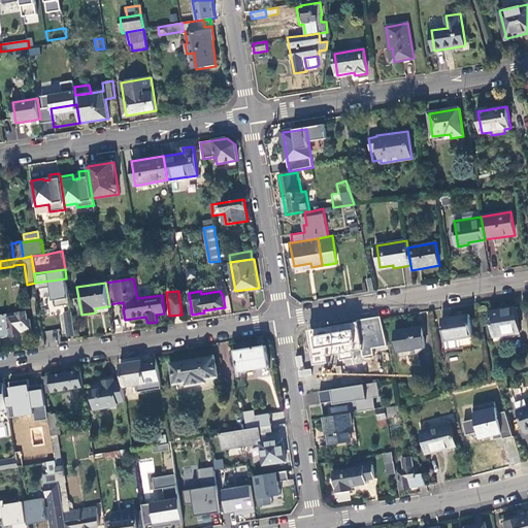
[(515,307),(490,311),(494,340),(509,337),(509,335),(519,333),(515,307)]
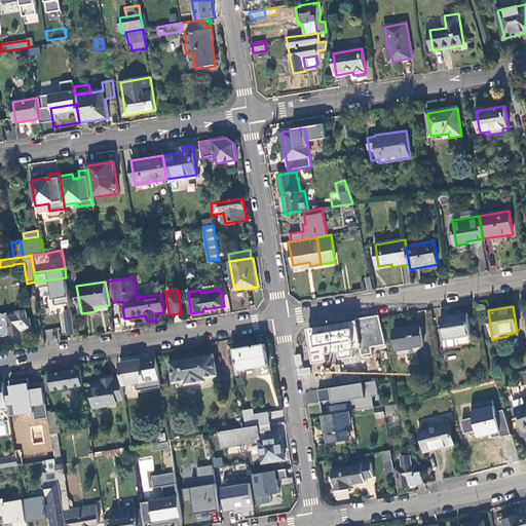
[(7,312),(0,313),(0,336),(8,336),(7,334),(10,333),(11,335),(22,333),(21,331),(32,329),(30,318),(28,318),(26,309),(19,310),(19,311),(16,312),(16,315),(8,316),(7,312)]
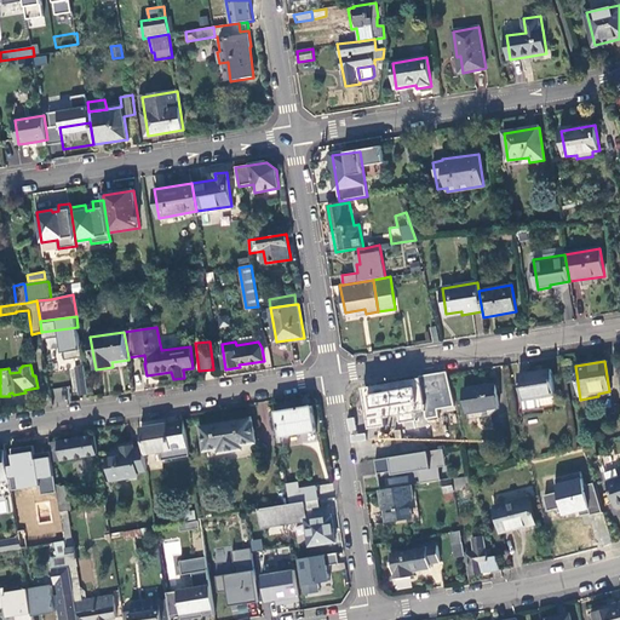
[(79,395),(89,394),(84,366),(75,368),(79,395)]
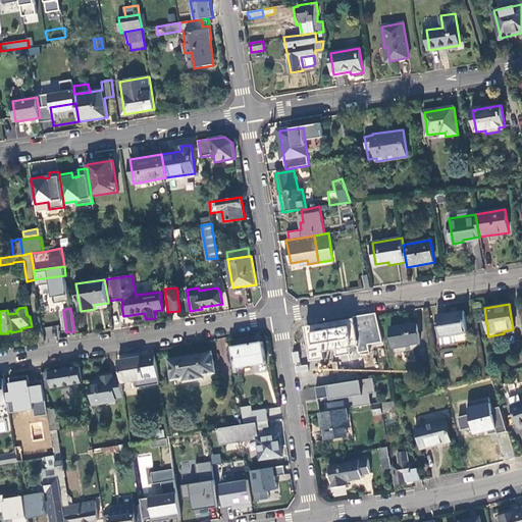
[(465,311),(437,316),(441,345),(453,343),(452,335),(468,332),(465,311)]
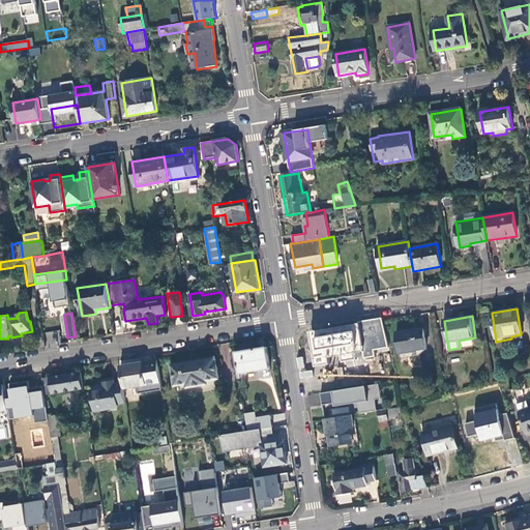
[(43,319),(47,341),(55,340),(53,328),(51,329),(50,318),(43,319)]
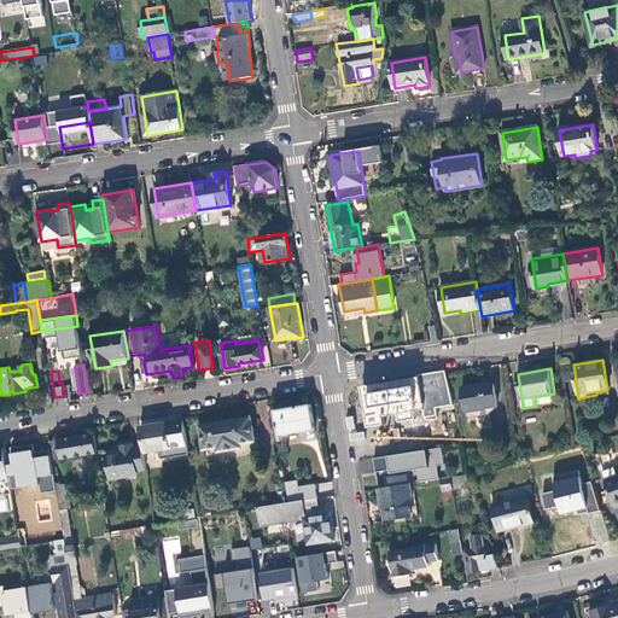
[(448,389),(444,371),(430,373),(432,392),(448,389)]
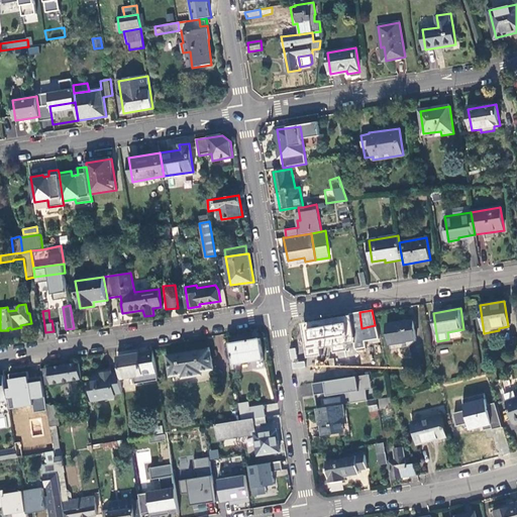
[(413,321),(387,325),(391,349),(409,347),(408,340),(416,339),(413,321)]
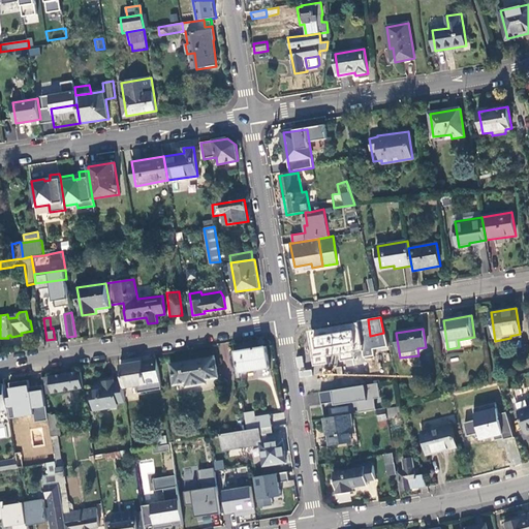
[(314,344),(317,361),(337,358),(334,338),(323,340),(321,332),(308,334),(310,344),(314,344)]
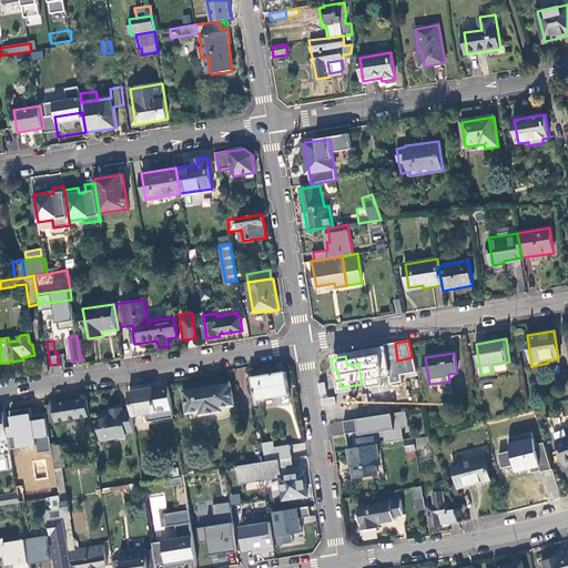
[(286,372),(252,377),(256,399),(290,394),(286,372)]
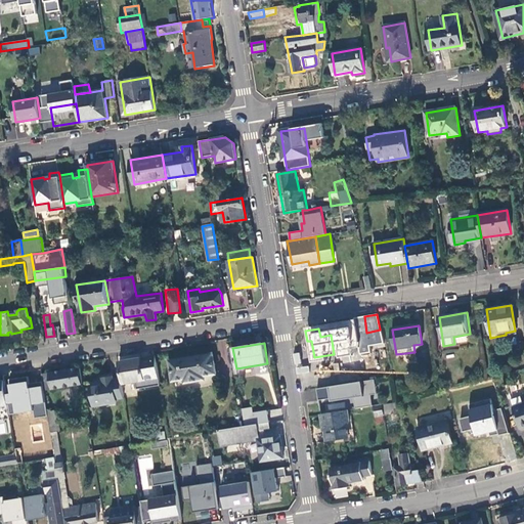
[(213,354),(195,357),(199,381),(205,380),(204,377),(216,375),(213,354)]
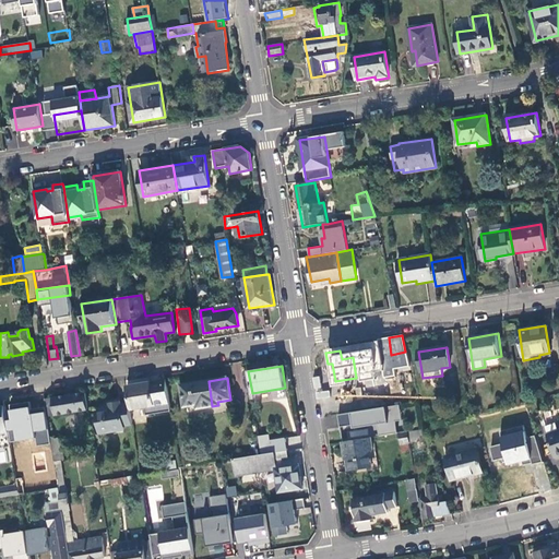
[(199,408),(212,406),(209,381),(182,385),(186,406),(198,405),(199,408)]
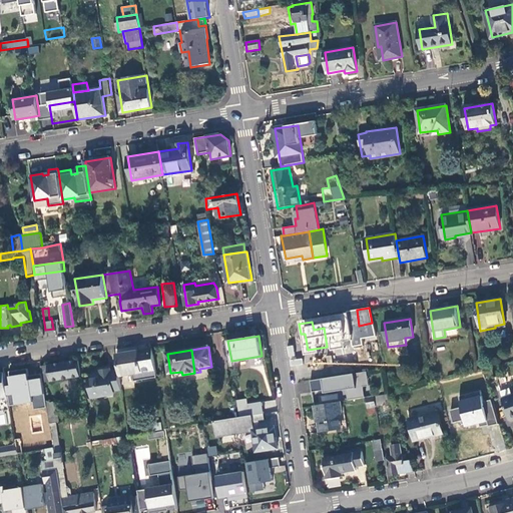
[(117,355),(121,376),(141,373),(141,372),(146,371),(145,363),(140,364),(138,352),(117,355)]
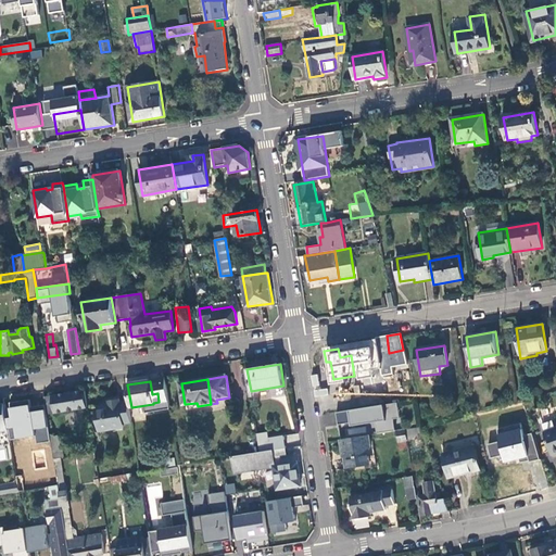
[(55,413),(88,407),(85,391),(52,395),(55,413)]
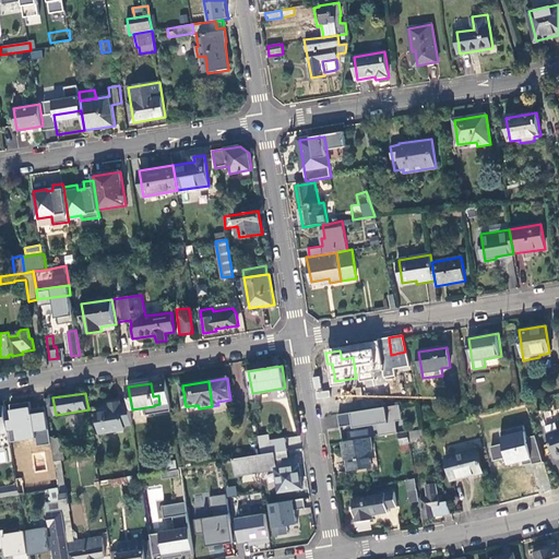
[(125,427),(132,425),(129,404),(120,405),(120,399),(108,401),(110,409),(97,412),(100,432),(125,429),(125,427)]
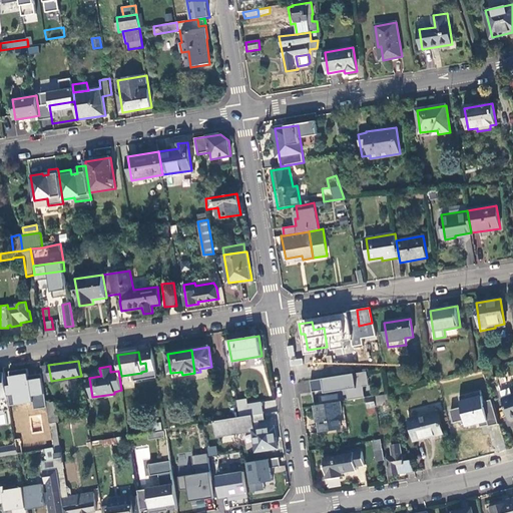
[(36,406),(47,404),(47,403),(41,368),(32,369),(32,368),(4,373),(7,393),(33,389),(36,406)]
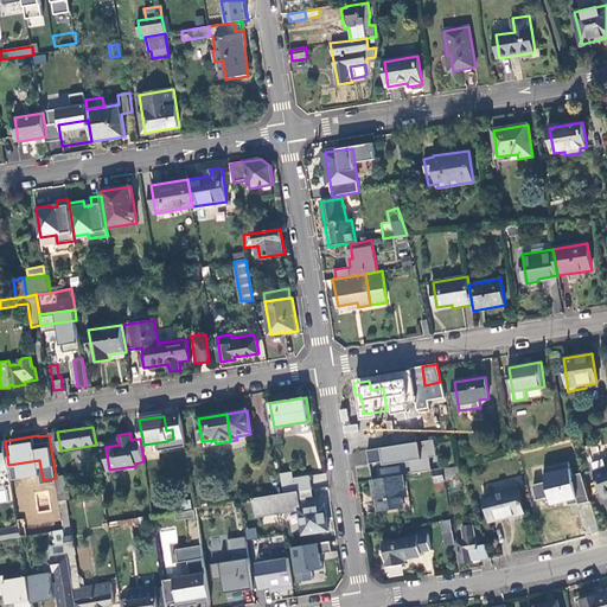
[(0,472),(10,471),(8,465),(5,441),(0,441),(0,472)]
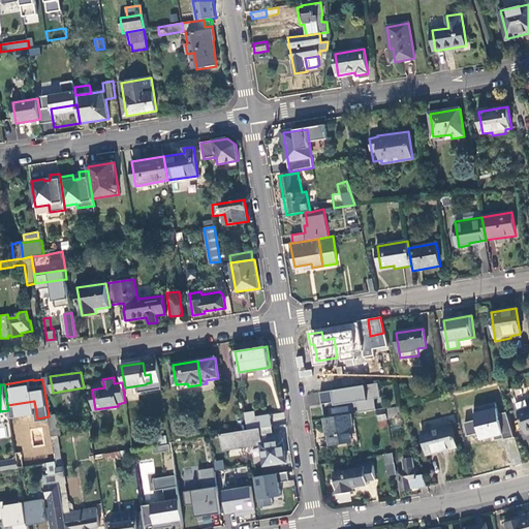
[(334,403),(353,401),(372,398),(371,389),(367,390),(367,387),(332,393),(334,403)]
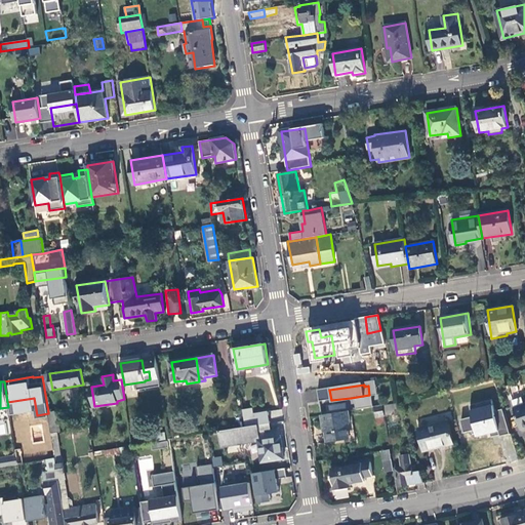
[(524,428),(524,402),(524,403),(521,394),(511,398),(522,429),(524,428)]
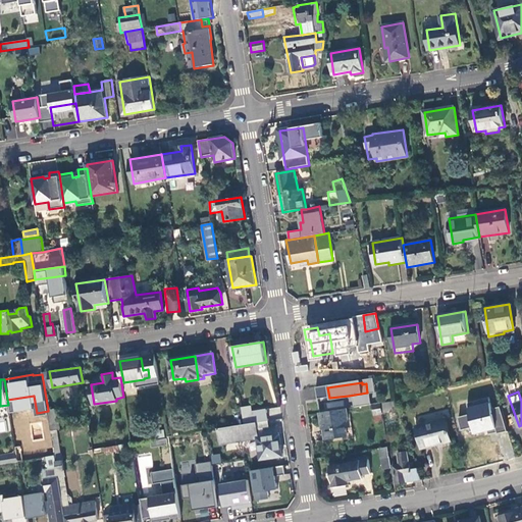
[(349,396),(351,408),(369,405),(367,393),(349,396)]
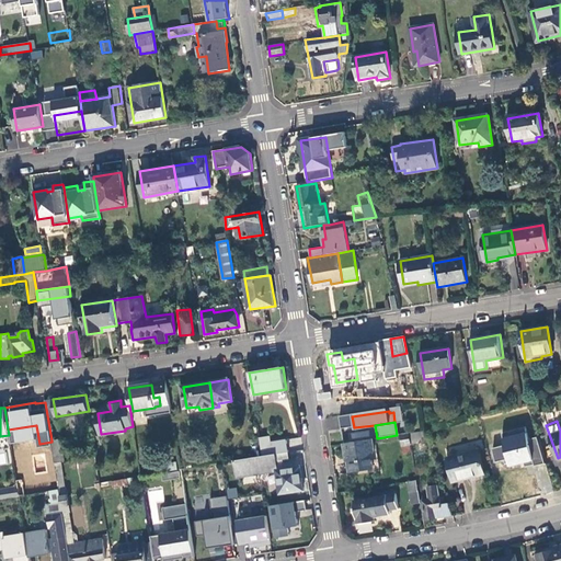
[(411,443),(430,438),(426,430),(410,433),(411,443)]
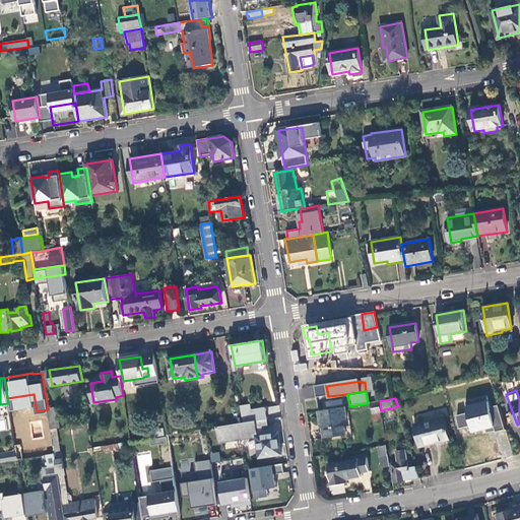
[(380,412),(382,412),(381,410),(380,401),(371,403),(373,414),(380,412)]
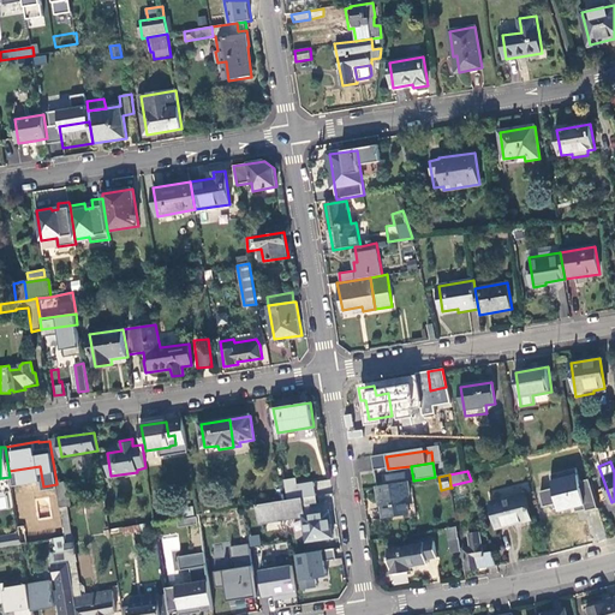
[(556,483),(557,489),(579,483),(578,477),(556,483)]
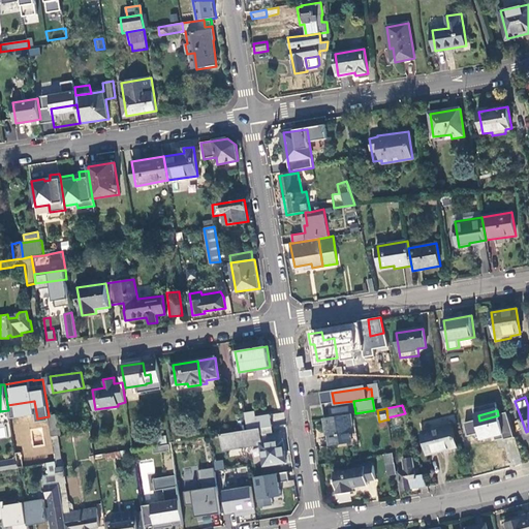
[(255,411),(245,413),(247,430),(267,427),(270,427),(268,416),(256,418),(255,411)]
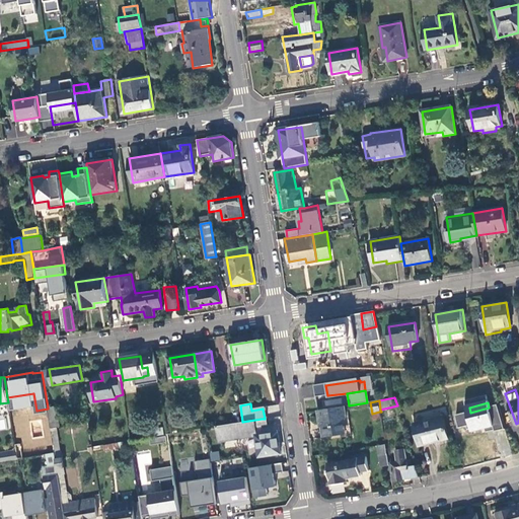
[(346,417),(345,405),(318,411),(320,424),(323,424),(325,437),(346,434),(347,437),(352,436),(348,417),(346,417)]
